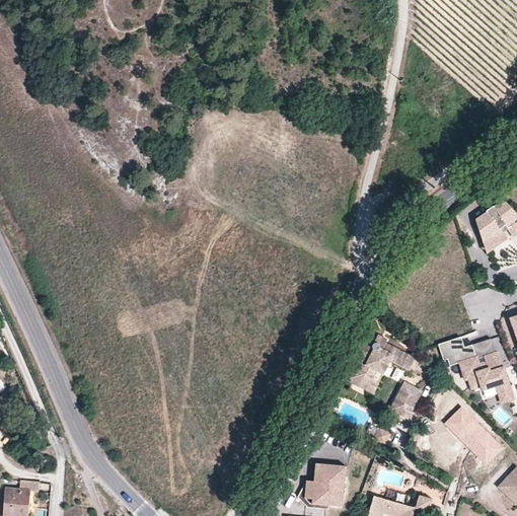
[(516,213),(504,201),(475,219),(488,253),(507,238),(502,231),(507,228),(513,237),(516,234),(516,213)]
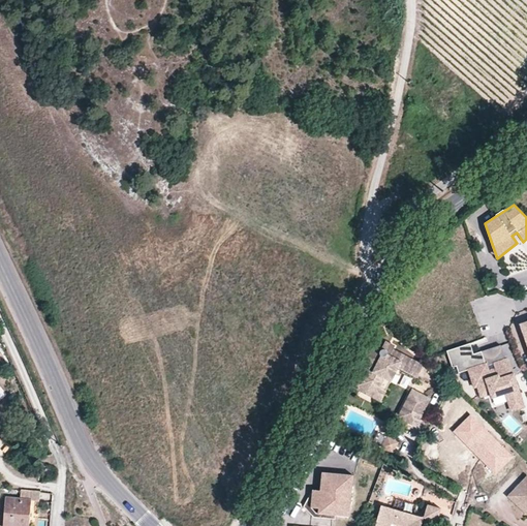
[(421,361),(391,345),(392,342),(383,337),(378,347),(371,343),(358,370),(362,373),(359,380),(376,390),(388,367),(393,370),(396,364),(414,374),(421,361)]
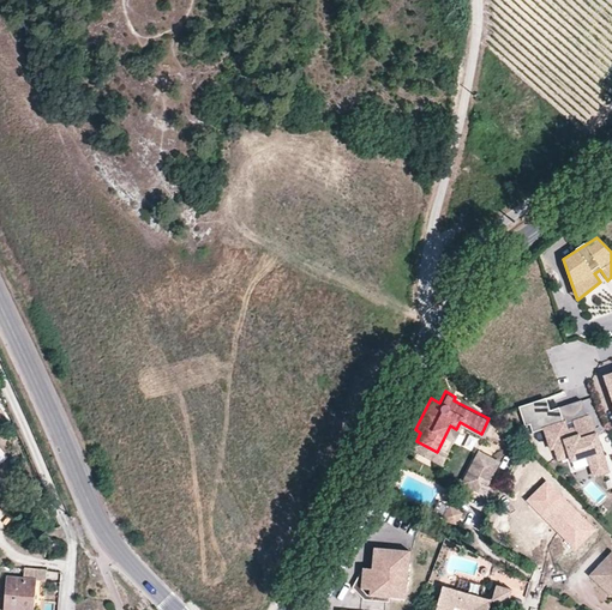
[(593,473),(609,469),(589,415),(574,421),(576,427),(567,429),(559,406),(550,409),(544,406),(541,398),(519,405),(525,424),(529,423),(532,432),(544,428),(550,447),(553,446),(558,458),(561,457),(562,461),(567,460),(570,471),(591,465),(593,473)]
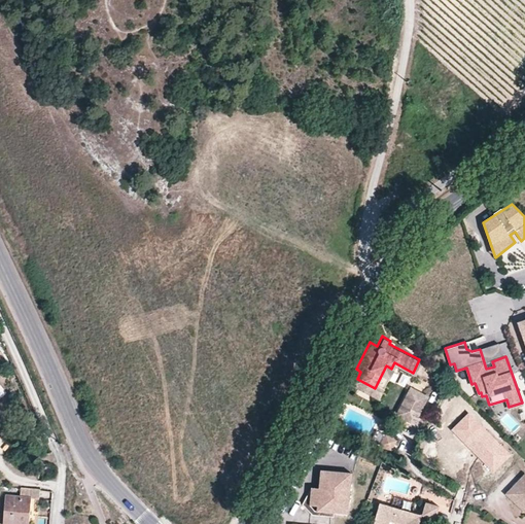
[(375,388),(357,379),(360,372),(356,369),(349,381),(377,395),(380,390),(391,369),(386,365),(375,388)]
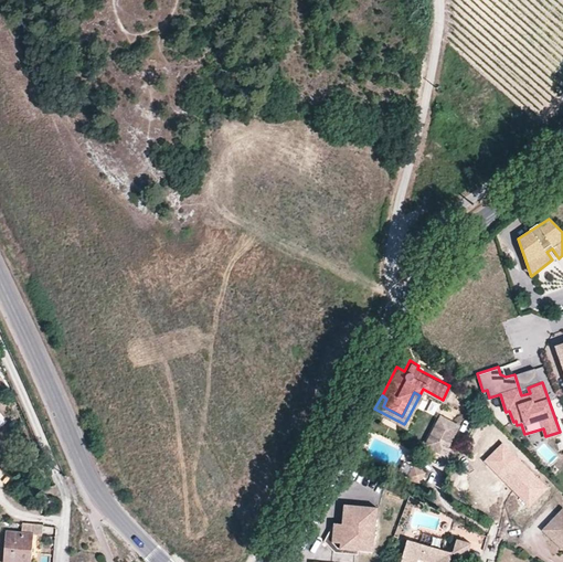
[(446,444),(457,422),(438,412),(423,442),(435,447),(438,439),(446,444)]
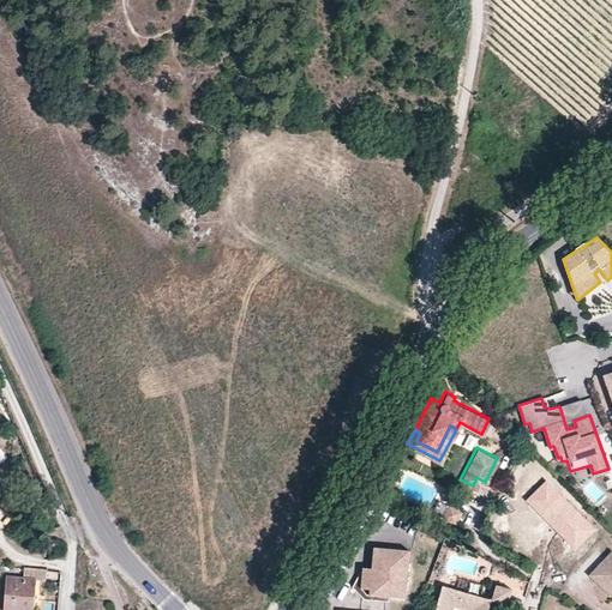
[(480,490),(485,482),(477,477),(473,485),(480,490)]
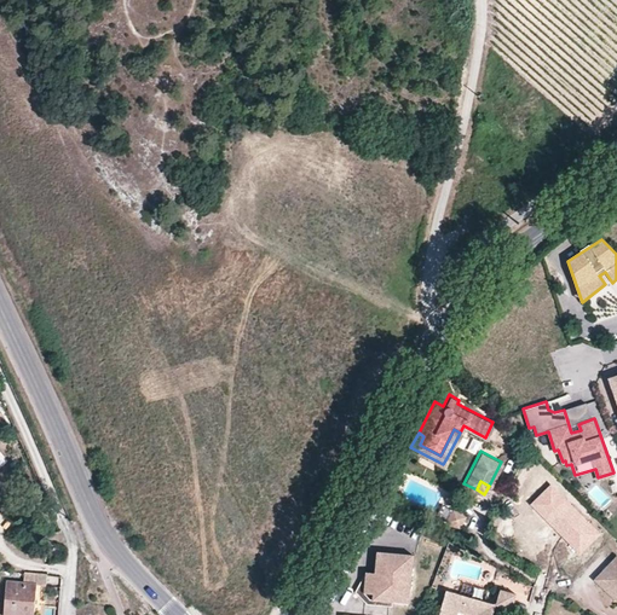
[(598,532),(548,481),(528,502),(577,552),(598,532)]
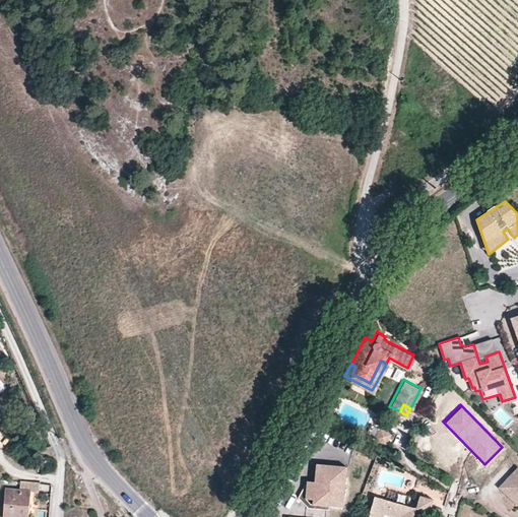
[(390,434),(380,429),(375,438),(385,443),(390,434)]
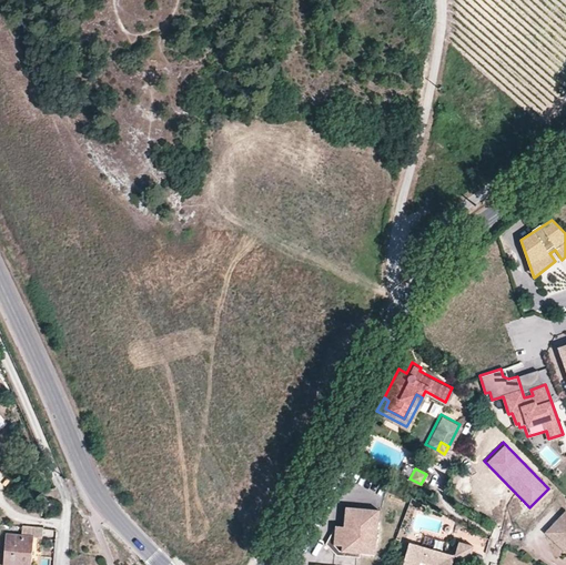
[(380,510),(345,505),(343,526),(336,525),(334,544),(343,545),(342,551),(375,554),(380,510)]
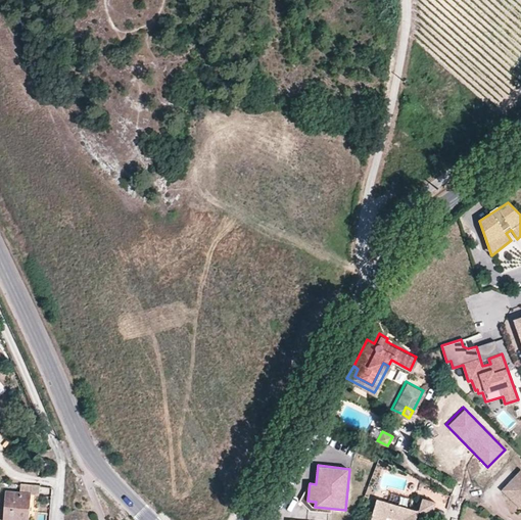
[(518,504),(520,500),(520,469),(503,488),(518,504)]
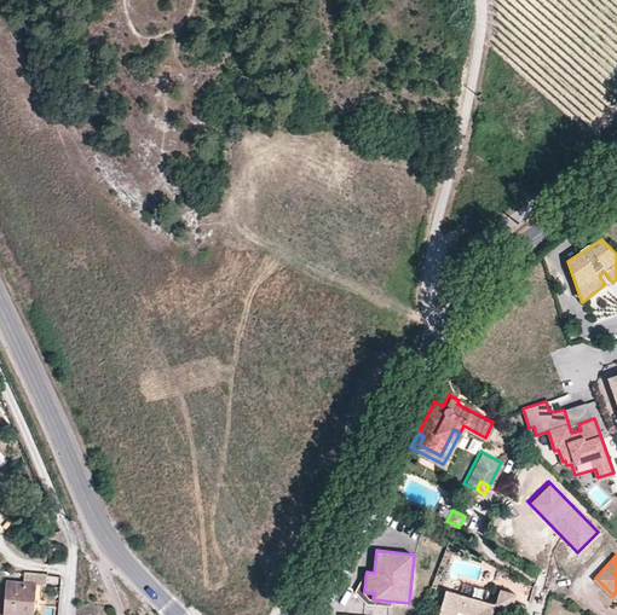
[(45,569),(22,568),(21,580),(4,580),(3,611),(32,614),(34,581),(44,582),(45,569)]
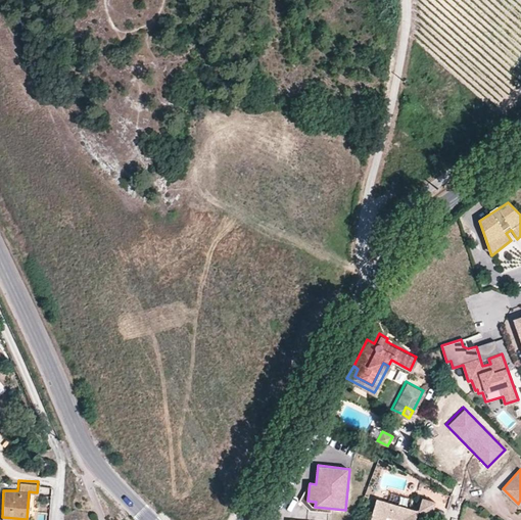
[(331,512),(331,508),(315,507),(316,502),(308,501),(310,483),(301,501),(311,510),(331,512)]
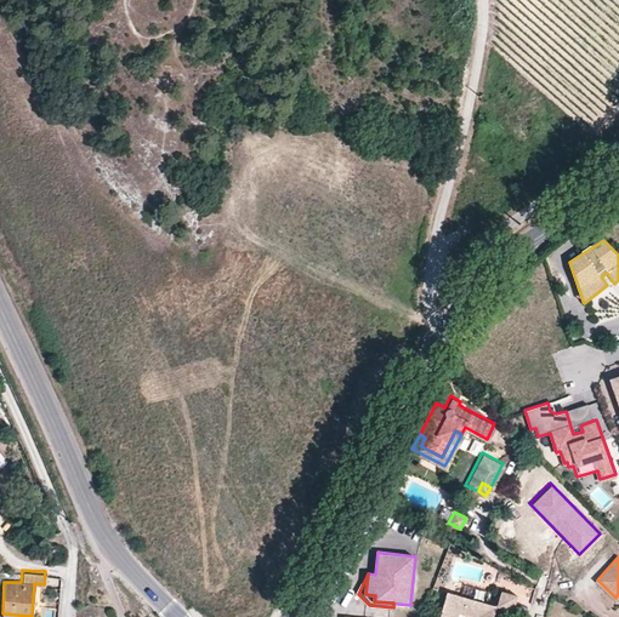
[(515,610),(518,595),(520,593),(505,589),(500,603),(504,603),(503,606),(515,610)]
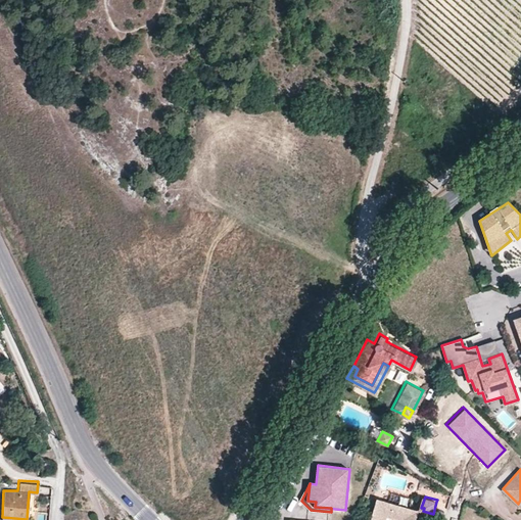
[(416,519),(418,512),(376,501),(370,519),(416,519)]
